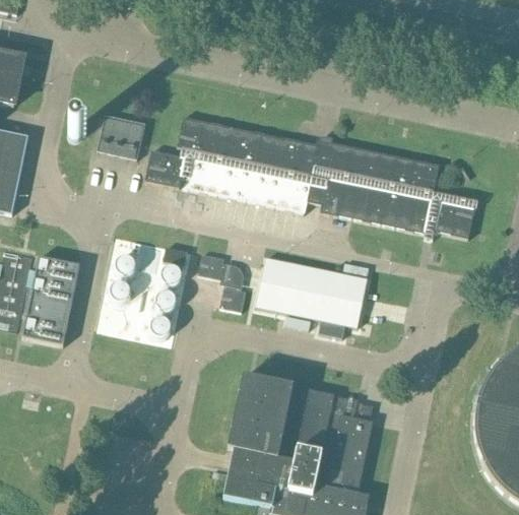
[(20,1),(16,0),(0,0),(0,9),(18,13),(20,1)]
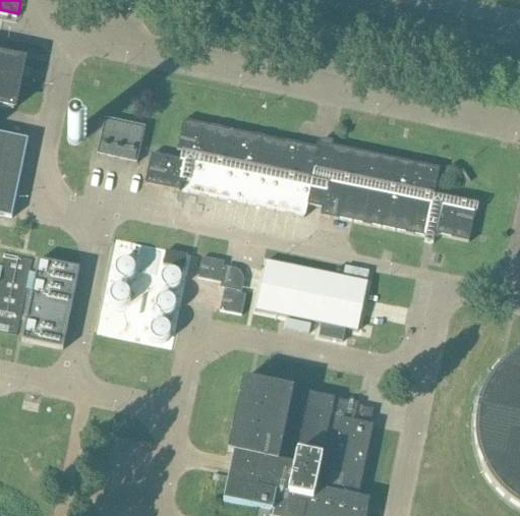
[(0,102),(14,105),(24,58),(0,52),(0,102)]
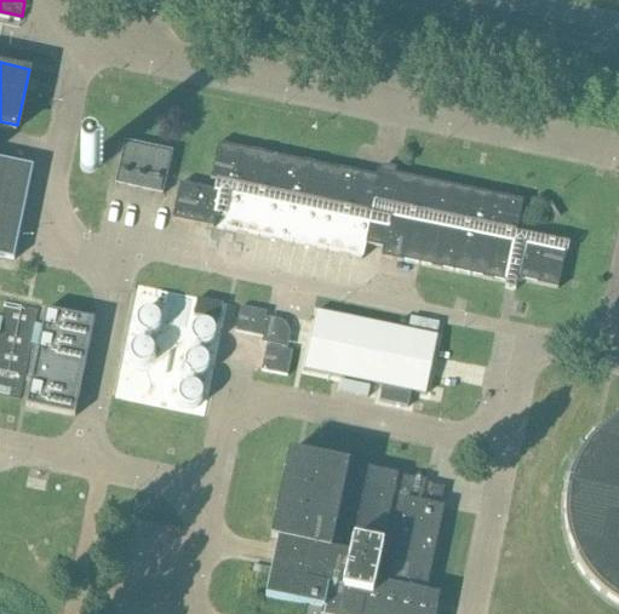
[(127,139),(119,181),(165,190),(173,149),(127,139)]
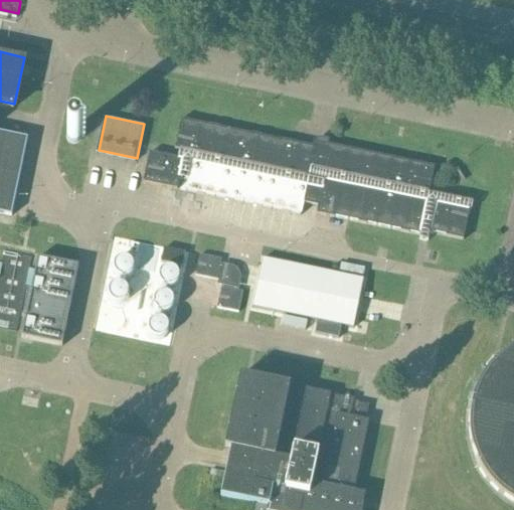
[(179,154),(159,150),(150,148),(144,178),(178,185),(180,174),(188,176),(186,185),(187,185),(187,187),(188,187),(301,211),(301,210),(302,211),(302,209),(303,209),(305,199),(319,202),(317,209),(419,231),(419,230),(421,231),(420,235),(429,237),(431,228),(464,235),(471,206),(472,206),(474,198),(430,189),(436,163),(329,141),(328,146),(183,116),(182,116),(181,117),(175,145),(181,146),(179,154)]
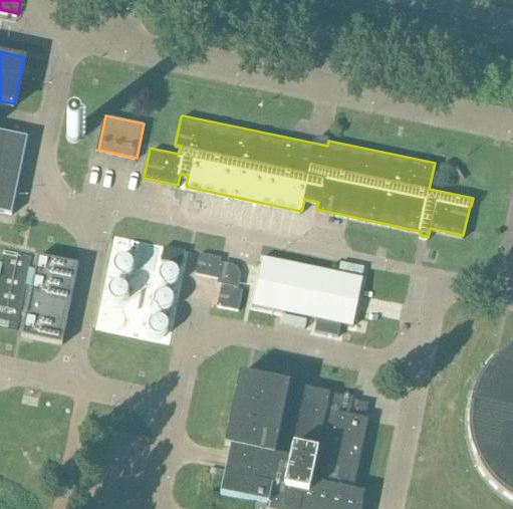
[(0,208),(12,211),(28,135),(0,129),(0,208)]
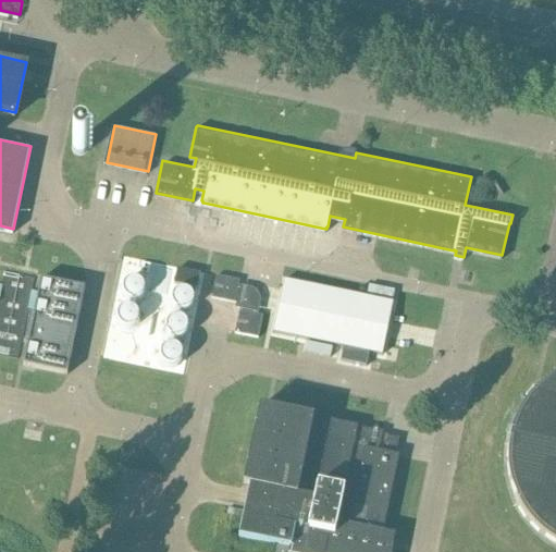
[(175,279),(198,283),(201,268),(178,264),(175,279)]
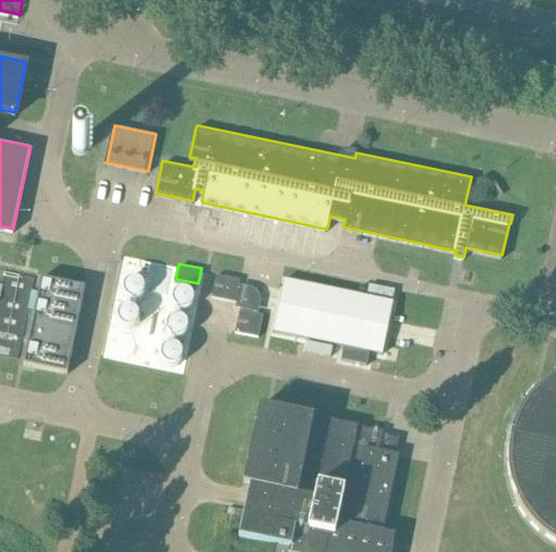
[(5,267),(2,281),(0,280),(0,350),(19,354),(29,304),(35,305),(38,289),(33,287),(36,273),(5,267)]
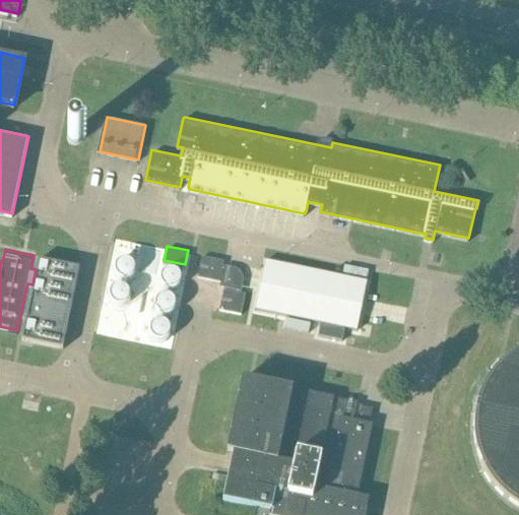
[(220,278),(224,258),(202,253),(198,274),(220,278)]
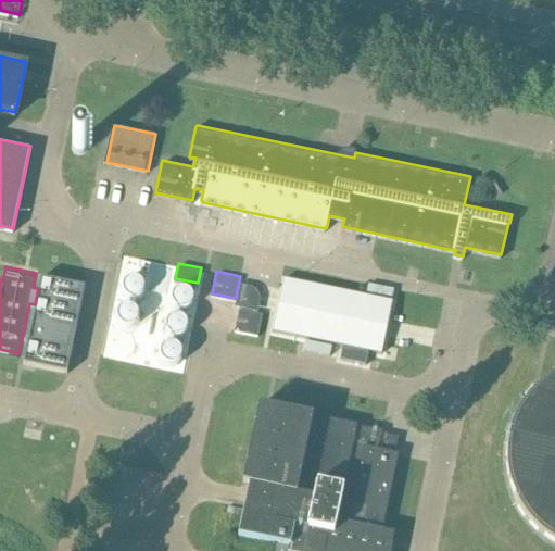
[(124,282),(124,284),(124,286),(124,288),(125,289),(126,291),(127,292),(129,293),(131,293),(133,295),(135,295),(137,293),(139,293),(140,292),(141,291),(143,289),(143,288),(144,286),(144,284),(144,282),(143,280),(143,278),(141,277),(140,275),(139,274),(137,274),(135,273),(133,273),(131,274),(129,274),(127,275),(126,277),(125,278),(124,280),(124,282)]
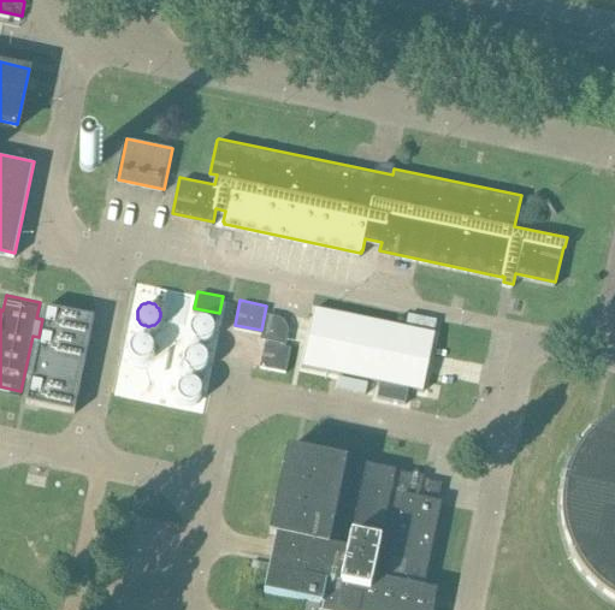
[(95,313),(46,303),(27,400),(75,409),(95,313)]
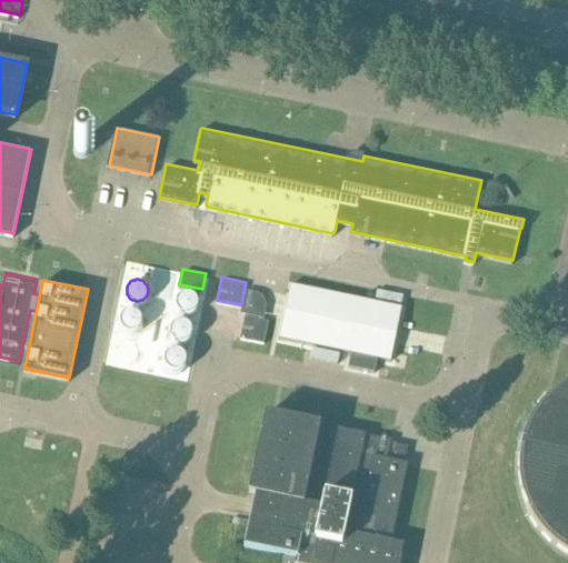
[(290,282),(279,334),(351,350),(348,364),(375,370),(378,355),(391,358),(402,304),(290,282)]
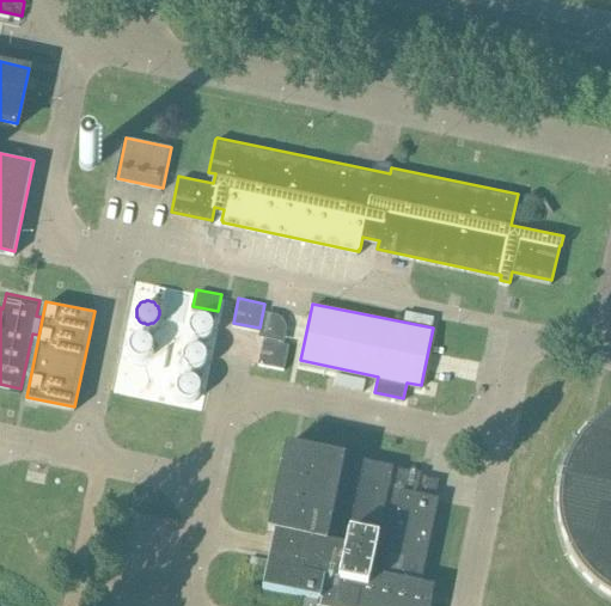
[(190,322),(190,324),(190,325),(191,328),(193,330),(194,331),(195,334),(197,335),(199,335),(201,336),(203,336),(206,335),(207,335),(209,334),(211,331),(212,330),(213,328),(214,325),(214,324),(214,322),(213,319),(212,317),(211,316),(209,314),(207,313),(206,312),(203,312),(201,312),(199,312),(197,313),(195,314),(194,316),(193,317),(191,319),(190,322)]
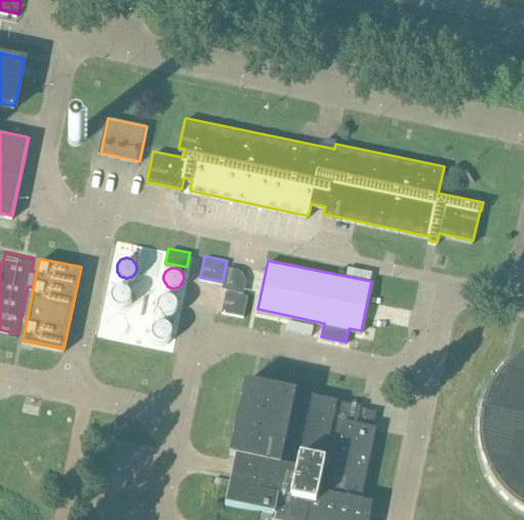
[(112,292),(112,294),(112,296),(113,298),(113,300),(114,302),(116,303),(117,304),(119,304),(121,305),(122,305),(124,304),(126,304),(127,303),(129,302),(130,300),(131,298),(131,296),(131,294),(131,292),(131,291),(130,289),(129,288),(127,286),(126,286),(124,285),(122,285),(121,285),(119,285),(117,286),(116,286),(114,288),(113,289),(113,291),(112,292)]
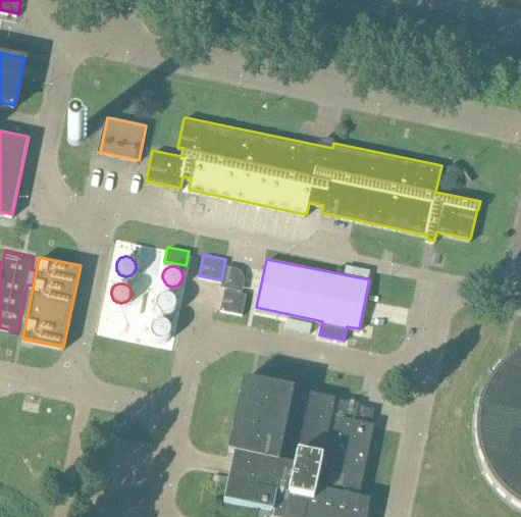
[(225,287),(220,308),(243,312),(247,292),(225,287)]
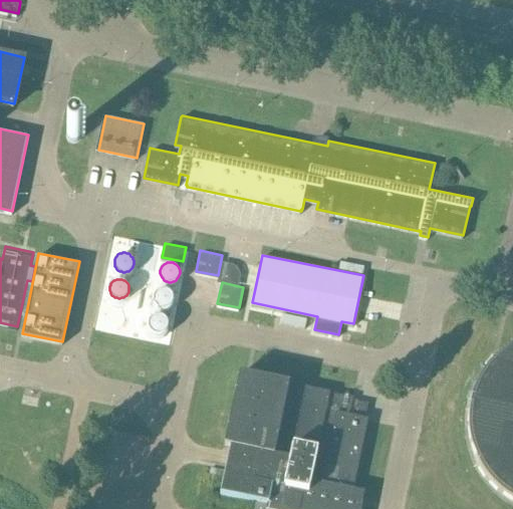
[(155,295),(155,297),(155,299),(155,301),(156,302),(157,304),(158,305),(160,306),(162,306),(163,307),(165,307),(167,306),(169,306),(170,305),(172,304),(173,302),(173,301),(174,299),(174,297),(174,295),(173,293),(173,292),(172,290),(170,289),(169,288),(167,288),(165,287),(163,287),(162,288),(160,288),(158,289),(157,290),(156,292),(155,293),(155,295)]
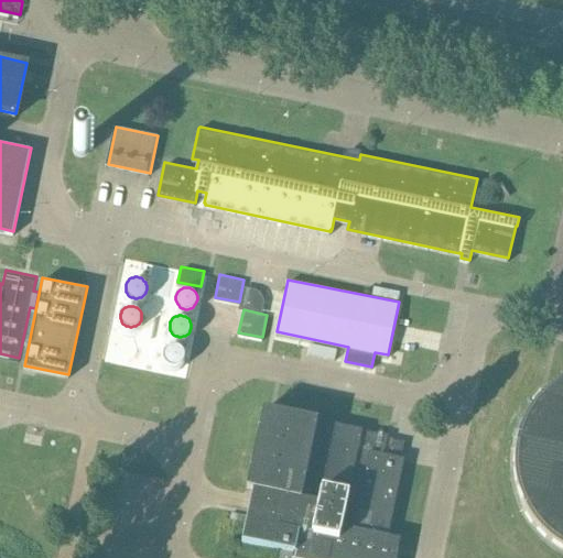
[(164,352),(164,354),(164,356),(164,358),(165,360),(166,361),(168,362),(170,363),(171,364),(173,364),(175,364),(177,364),(179,363),(181,362),(182,361),(183,360),(184,358),(184,356),(184,354),(184,352),(184,350),(183,349),(182,347),(181,346),(179,345),(177,345),(175,343),(173,343),(171,345),(170,345),(168,346),(166,347),(165,349),(164,350),(164,352)]
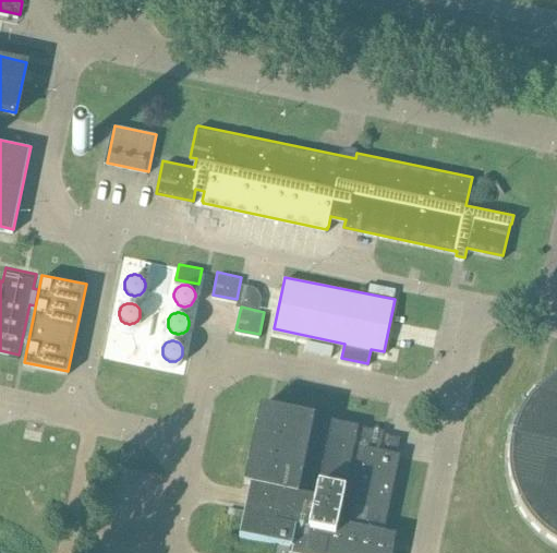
[(556,373),(552,376),(548,379),(545,381),(543,383),(540,386),(536,389),(533,393),(531,395),(529,398),(525,401),(524,405),(522,407),(521,409),(520,412),(518,417),(516,421),(515,425),(513,428),(512,431),(511,434),(510,437),(510,444),(509,448),(509,453),(509,456),(509,459),(509,465),(510,469),(510,475),(512,479),(513,484),(515,490),(517,495),(520,501),(521,504),(523,507),(527,512),(531,518),(534,523),(536,525),(539,527),(542,529),(546,533),(549,536),(554,539),(556,540),(556,373)]
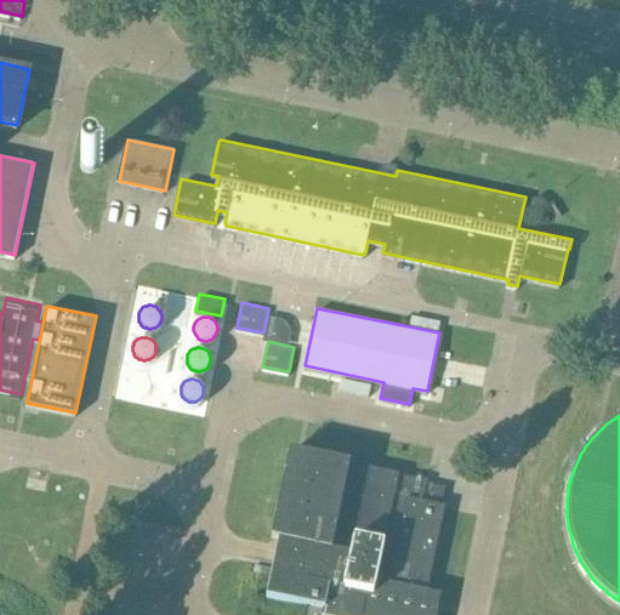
[(329,614),(436,614),(442,591),(427,588),(445,502),(424,499),(428,477),(290,448),(272,536),(279,537),(277,551),(267,594),(311,604),(308,614),(323,614),(324,614),(329,614)]
